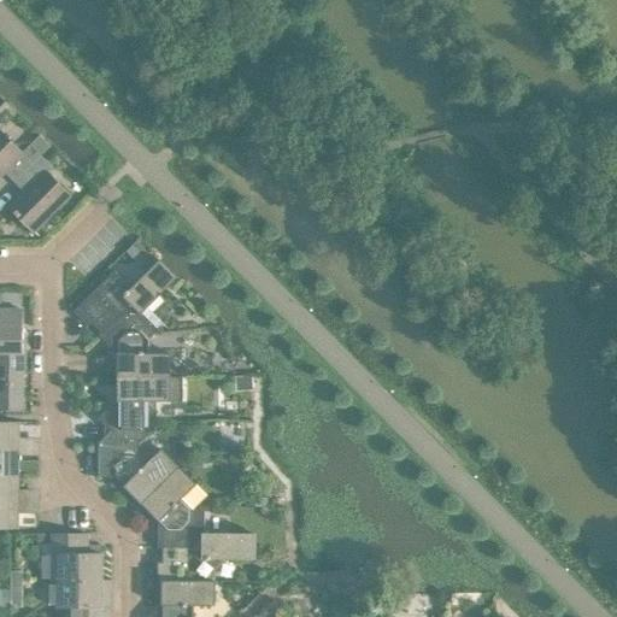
[(40,135),(30,146),(21,154),(0,133),(0,176),(10,166),(21,177),(41,157),(41,156),(52,146),(40,135)]
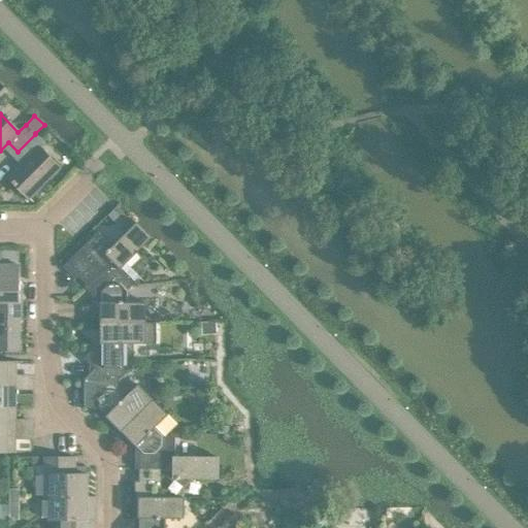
[(35,134),(18,152),(26,160),(8,178),(12,183),(15,187),(29,199),(59,168),(39,149),(44,143),(35,134)]
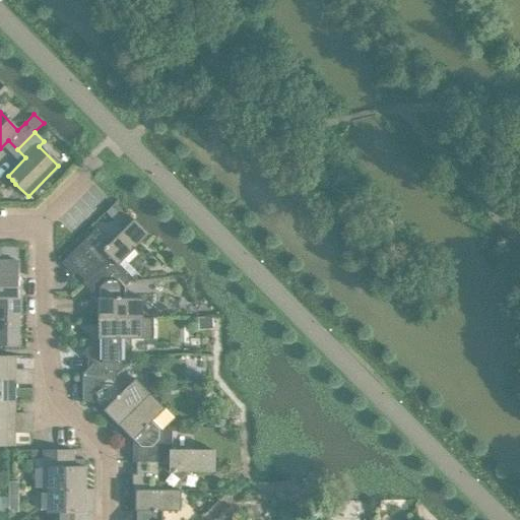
[(83,271),(89,277),(104,263),(119,263),(149,234),(135,219),(118,236),(104,236),(98,229),(63,262),(77,276),(83,271)]
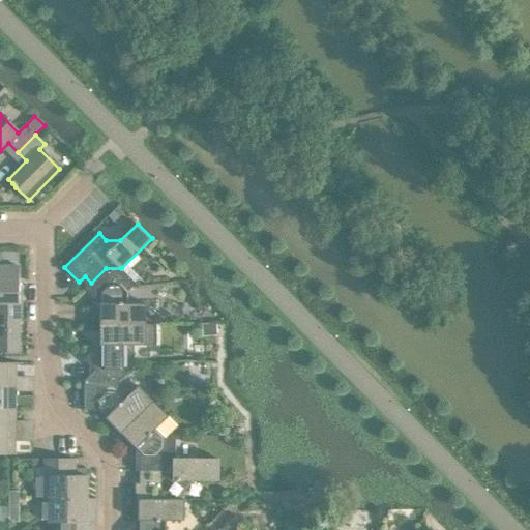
[(0,302),(20,303),(20,266),(0,265),(0,302)]
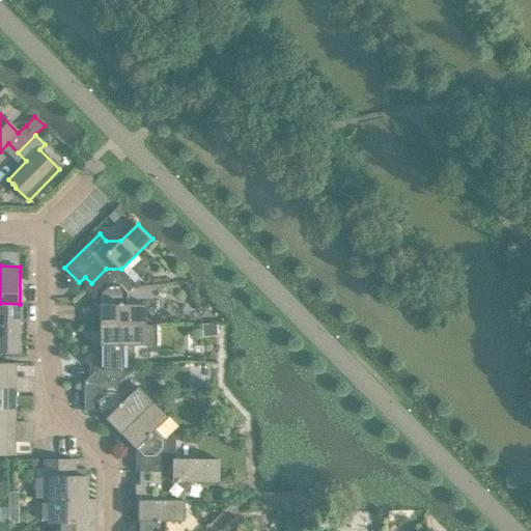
[(106,269),(91,283),(87,287),(102,302),(102,325),(146,325),(146,305),(128,305),(129,290),(136,282),(121,269),(106,269)]
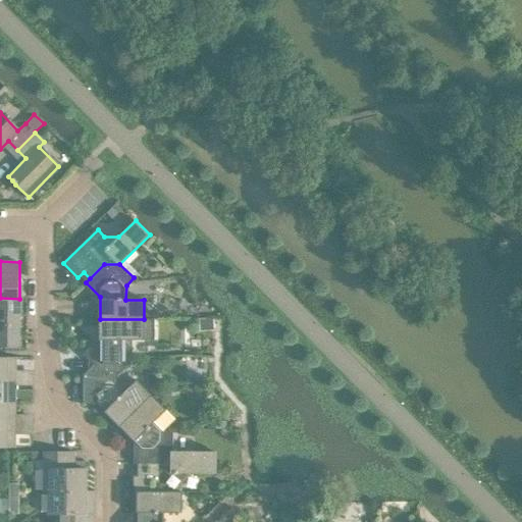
[(0,298),(0,347),(18,348),(19,299),(0,298)]
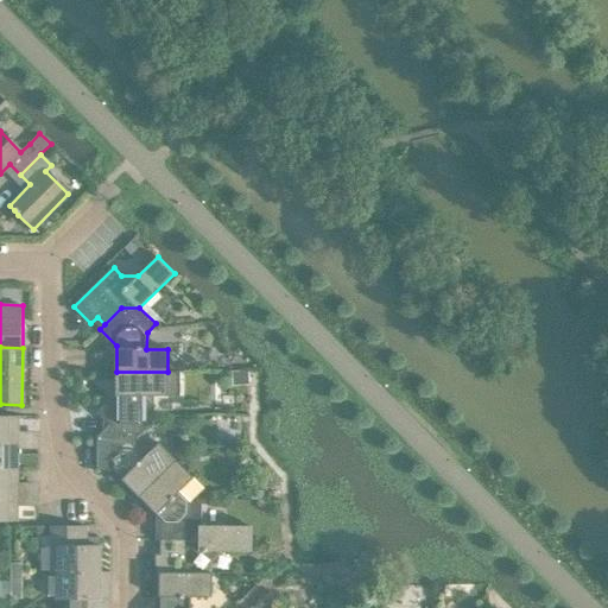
[(168,372),(116,372),(116,398),(99,415),(109,425),(120,436),(133,439),(138,436),(154,419),(146,411),(146,394),(168,394),(168,372)]
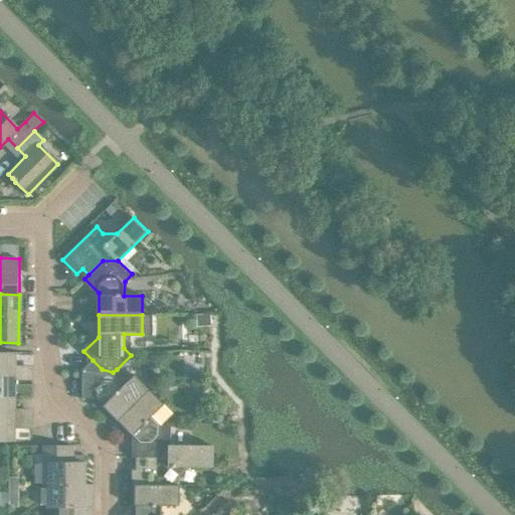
[(0,375),(15,375),(15,352),(0,352),(0,375)]
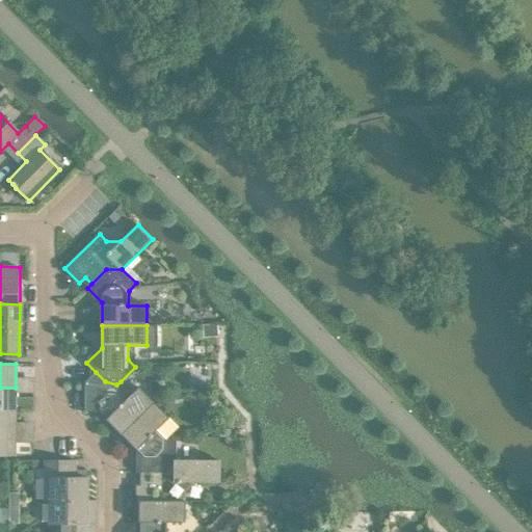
[(123,434),(154,403),(139,389),(127,401),(116,391),(116,384),(105,381),(96,372),(85,382),(84,408),(97,408),(97,418),(106,418),(123,434)]
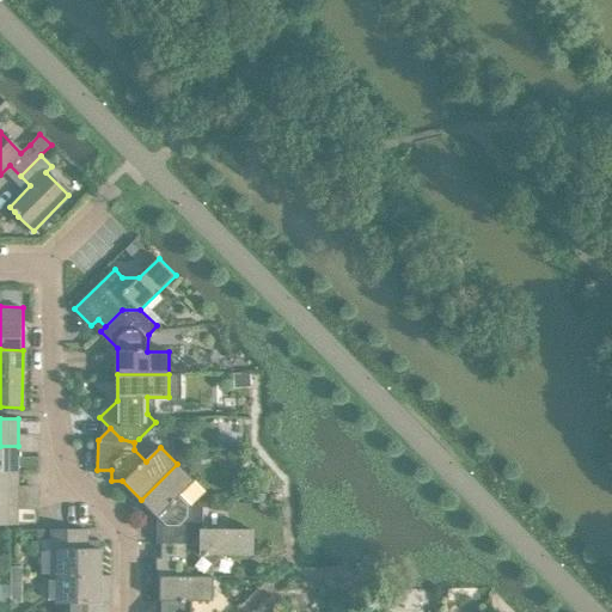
[(18,446),(0,446),(0,471),(18,472),(18,446)]
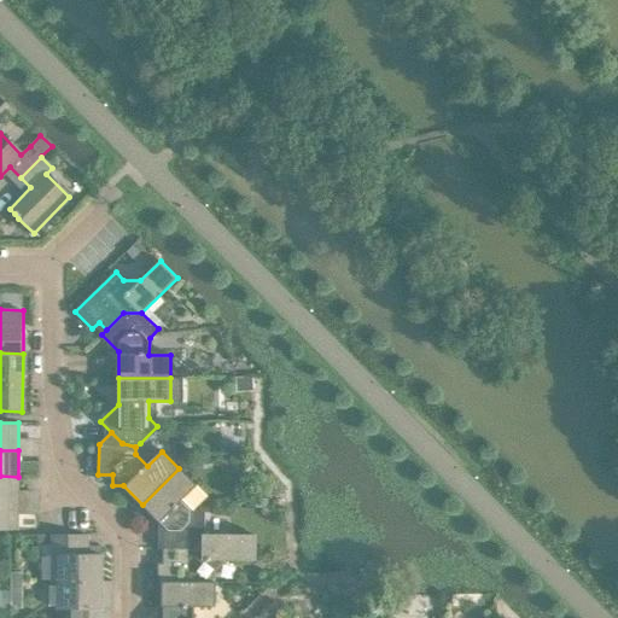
[(179,468),(143,505),(162,524),(162,548),(168,548),(192,548),(205,535),(205,512),(192,512),(180,500),(196,485),(179,468)]
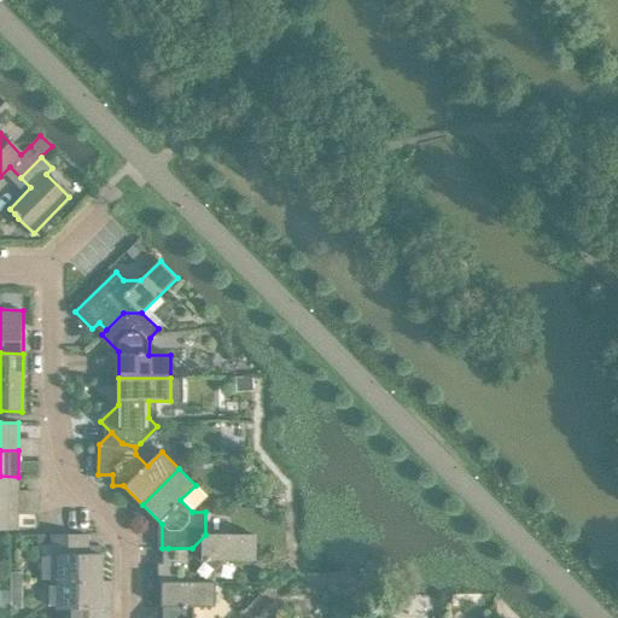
[(18,477),(0,476),(0,502),(18,502),(18,477)]
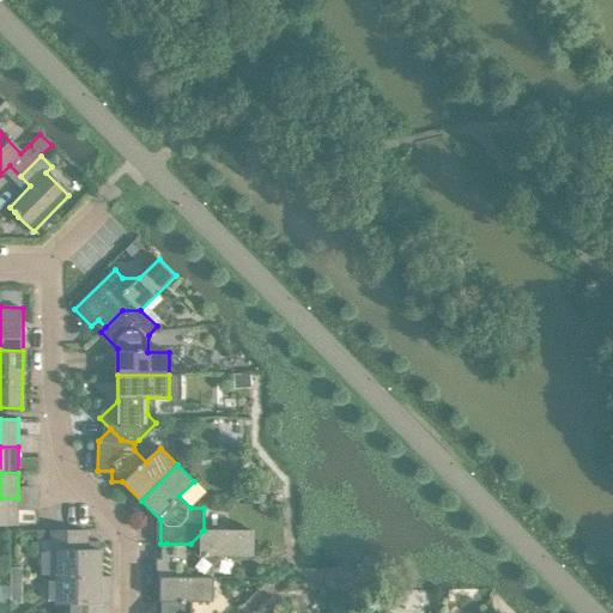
[(18,498),(0,498),(0,526),(17,526),(18,498)]
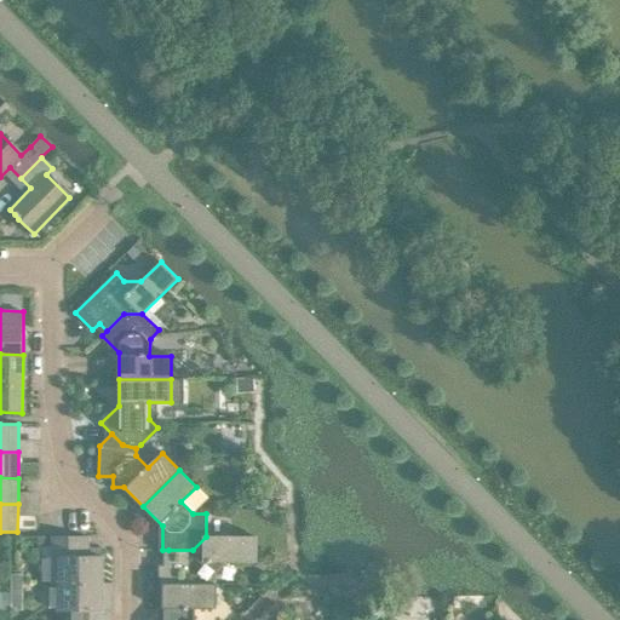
[(52,537),(52,584),(58,584),(112,584),(103,583),(103,550),(87,550),(87,537),(52,537)]
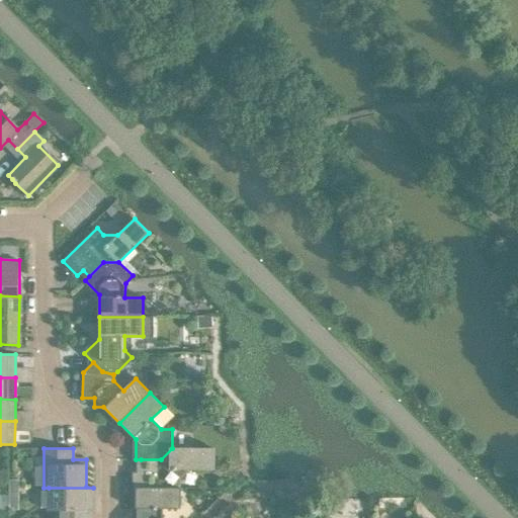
[(161,459),(141,459),(141,472),(133,472),(133,488),(137,488),(180,488),(180,479),(190,468),(213,468),(213,449),(172,448),(161,459)]
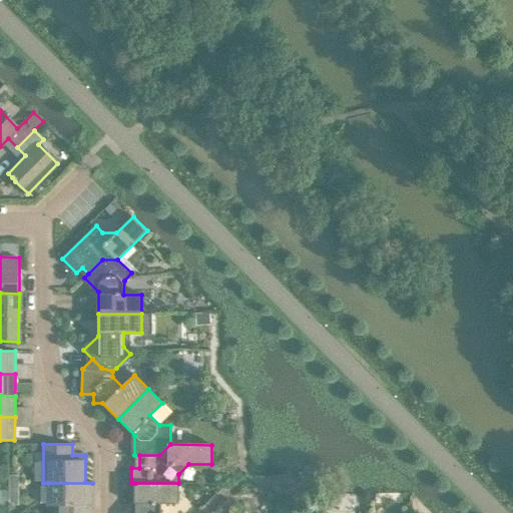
[(9,490),(19,490),(19,475),(9,475),(9,490)]
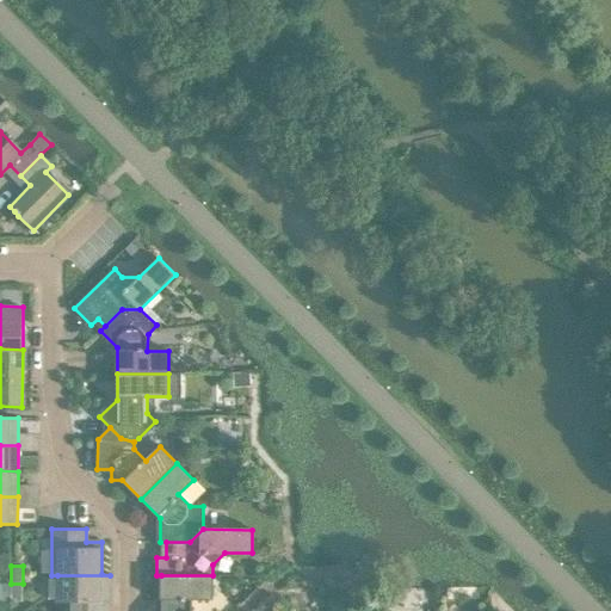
[(97,610),(98,603),(110,603),(110,575),(57,575),(57,603),(67,603),(67,610),(97,610)]
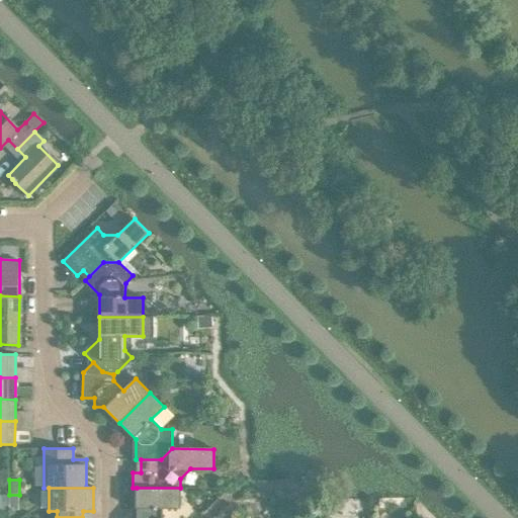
[(180,508),(180,488),(137,488),(137,510),(127,517),(162,517),(162,508),(180,508)]
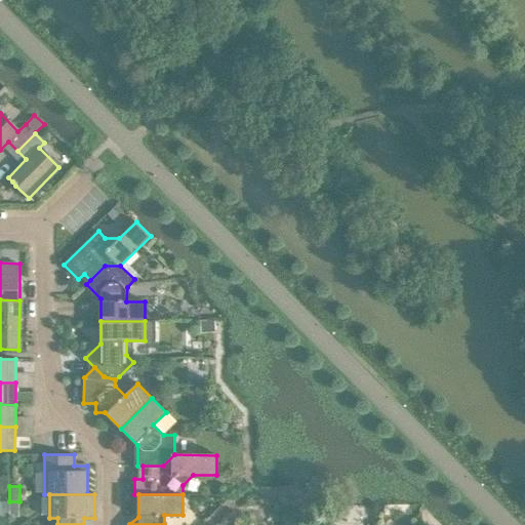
[(9,517),(19,517),(19,501),(9,501),(9,517)]
